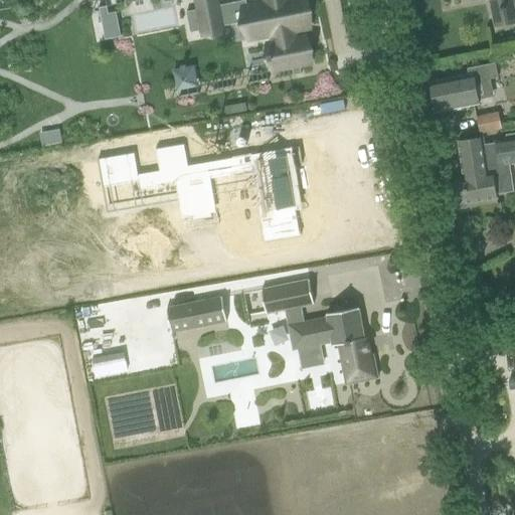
[(245,0),(186,12),(190,33),(202,30),(203,35),(222,31),(221,26),(245,22),(249,40),(272,36),(274,43),(268,44),(270,55),(269,55),(270,60),(271,60),(273,71),(292,67),(293,75),(301,73),(300,66),(310,64),(305,37),(295,38),(293,27),(308,24),(303,0),(299,0),(288,2),(287,0),(265,0),(266,3),(246,6),(245,0)]
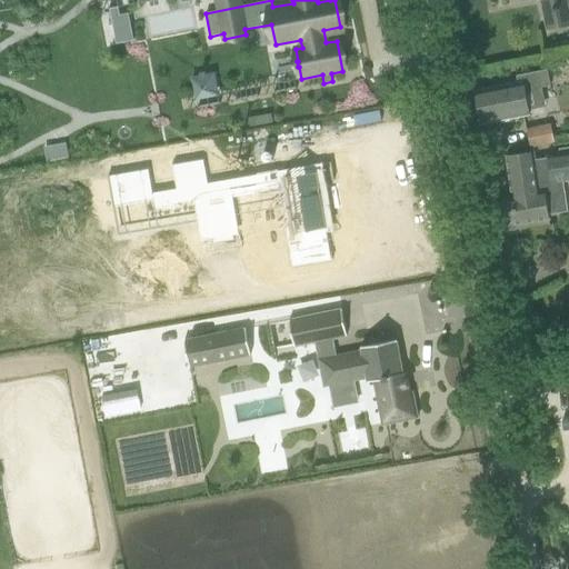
[(517,0),(518,0),(520,0),(540,0),(542,13),(568,8),(566,0),(517,0)]
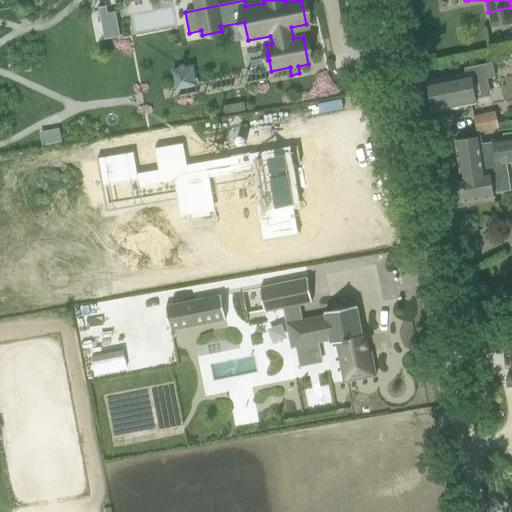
[(106,7),(98,8),(101,23),(109,22),(106,7)]
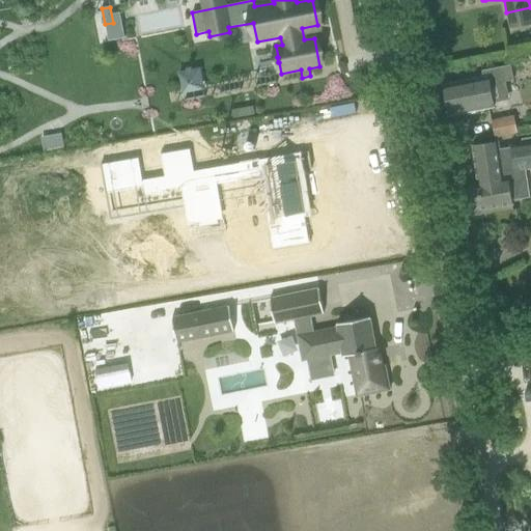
[(443,87),(448,115),(494,106),(490,85),(513,81),(510,65),(481,71),(482,79),(443,87)]
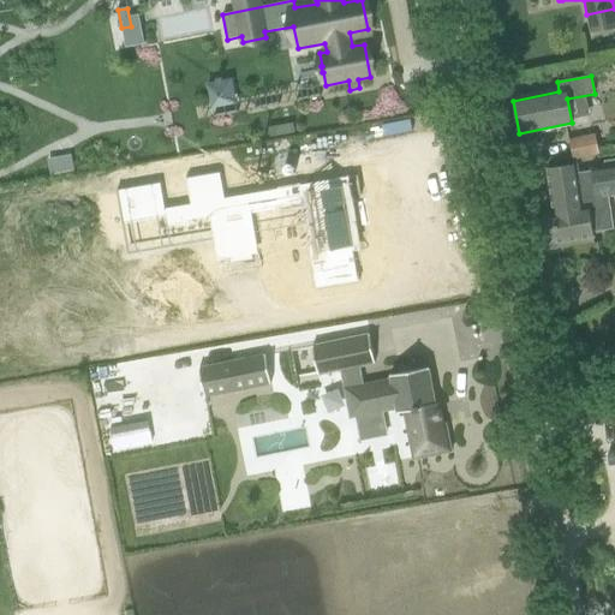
[(595,135),(568,141),(572,160),(599,155),(595,135)]
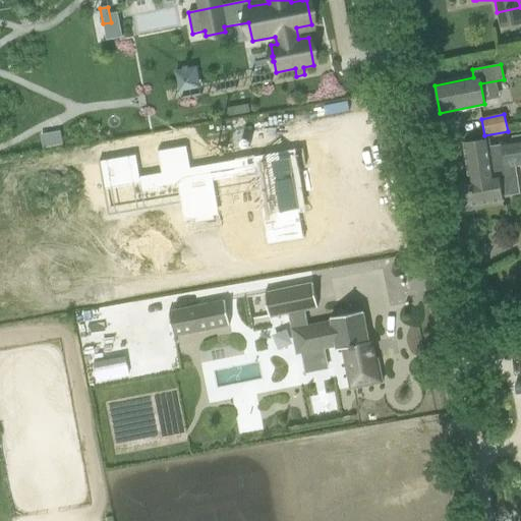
[(488,139),(463,143),(467,172),(462,173),(464,181),(451,183),(454,209),(459,208),(460,213),(472,211),(471,206),(503,201),(502,197),(520,194),(516,166),(520,165),(520,135),(512,137),(513,141),(501,143),(501,145),(489,147),(488,139)]
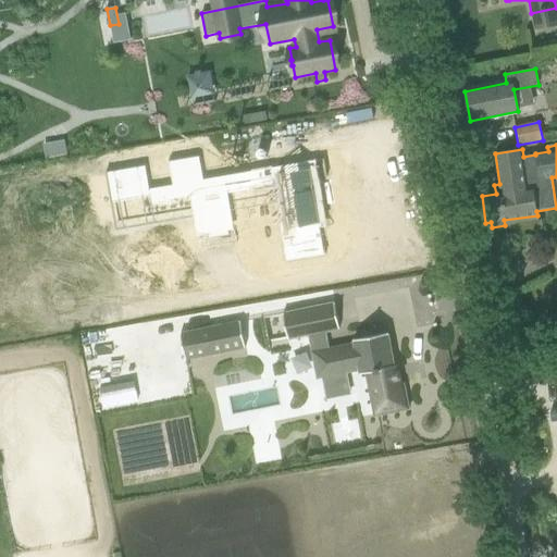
[(145,165),(103,172),(109,205),(148,198),(149,207),(188,200),(195,237),(234,231),(227,194),(272,186),(285,262),(324,255),(311,181),(327,177),(324,159),(203,181),(199,156),(166,161),(171,186),(149,189),(145,165)]
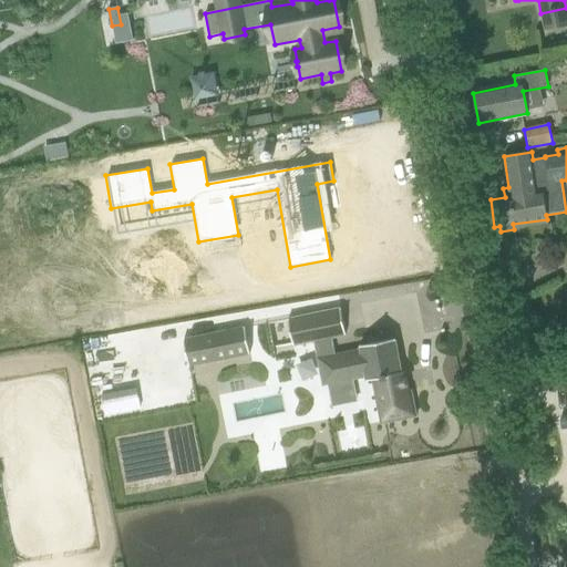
[(327,311),(288,319),(288,320),(294,344),(295,344),(315,341),(323,384),(366,377),(367,381),(372,380),(375,397),(381,423),(415,416),(410,390),(406,391),(403,372),(401,372),(394,339),(360,346),(360,350),(333,356),(330,338),(343,336),(346,334),(344,330),(341,313),(340,309),(338,309),(327,311)]
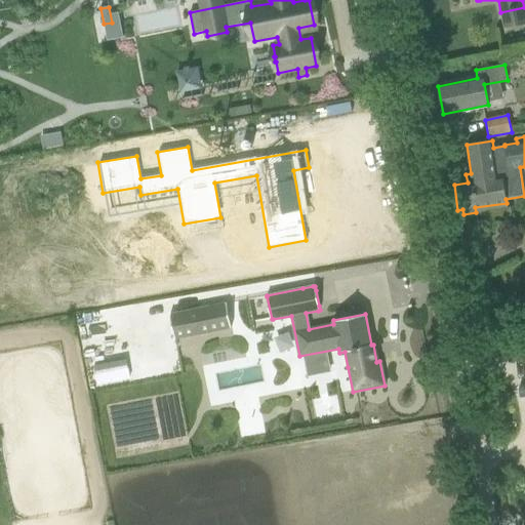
[(227,304),(169,315),(174,338),(231,328),(227,304)]
